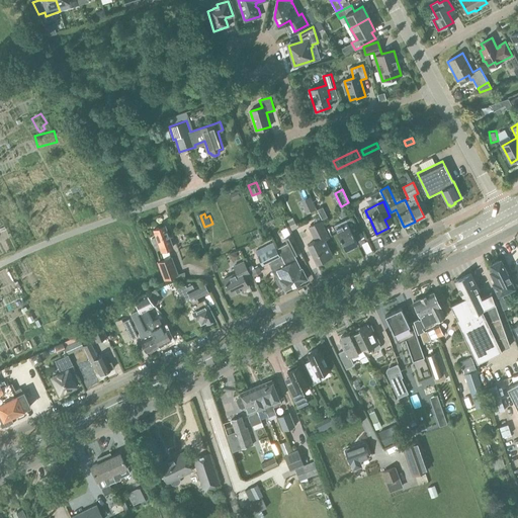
[(342,222),(334,226),(338,233),(345,249),(346,251),(348,251),(354,248),(358,246),(357,243),(353,234),(358,232),(351,217),(346,220),(346,221),(342,223),(342,222)]
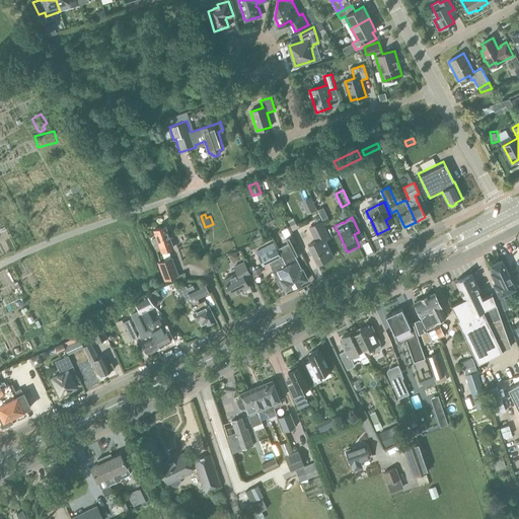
[(288,221),(293,230),(299,228),(294,218),(288,221)]
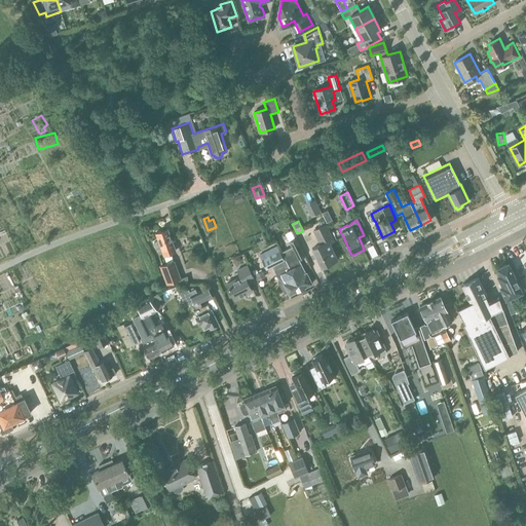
[(313,229),(312,230),(320,245),(312,248),(322,266),(337,259),(330,243),(335,241),(327,223),(324,224),(313,229)]
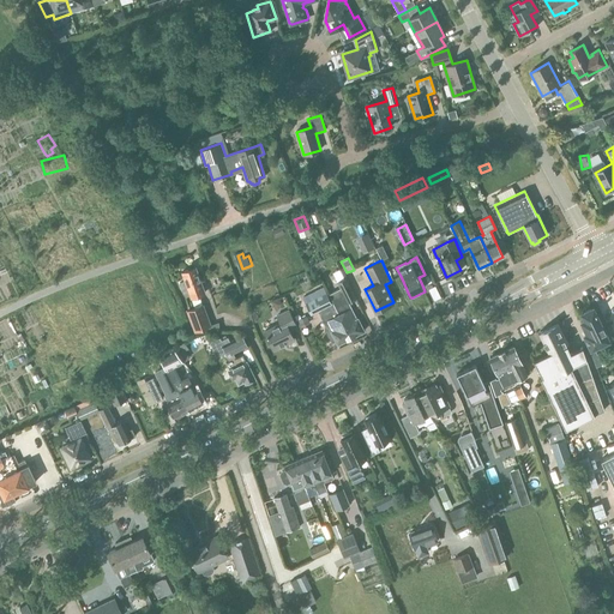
[(191,298),(205,293),(196,268),(182,272),(185,281),(180,283),(185,293),(190,292),(191,298)]
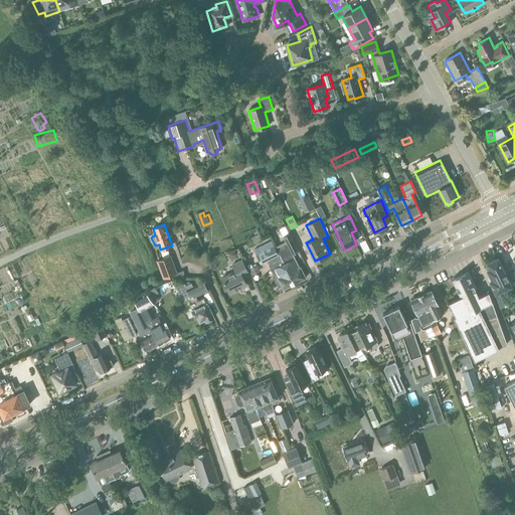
[(286,241),(277,245),(290,272),(287,274),(292,284),(305,277),(300,267),(299,267),(292,252),(299,249),(290,232),(283,236),(286,241)]
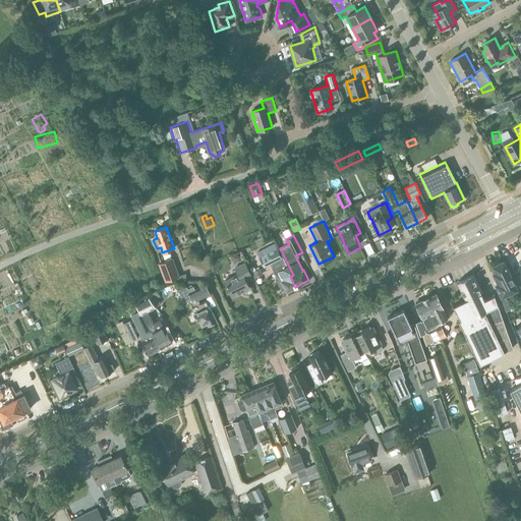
[(284,288),(286,291),(295,287),(290,277),(293,275),(280,248),(278,249),(275,243),(256,252),(264,268),(273,263),(277,272),(275,273),(276,275),(275,277),(275,278),(276,280),(279,286),(279,287),(282,288),(284,288)]
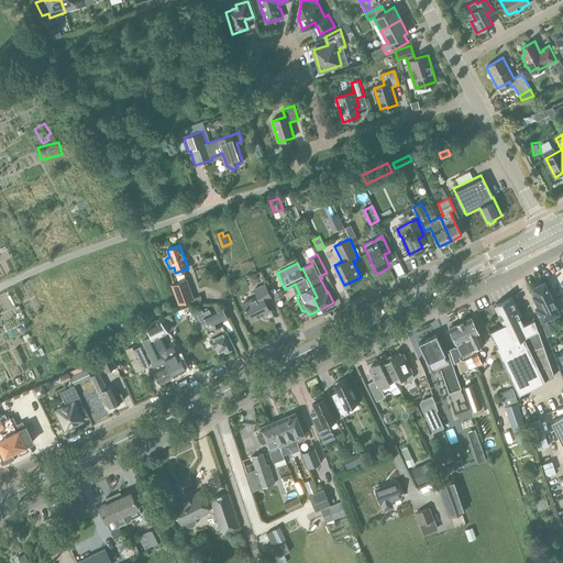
[(187,279),(176,284),(172,285),(179,305),(195,299),(187,279)]
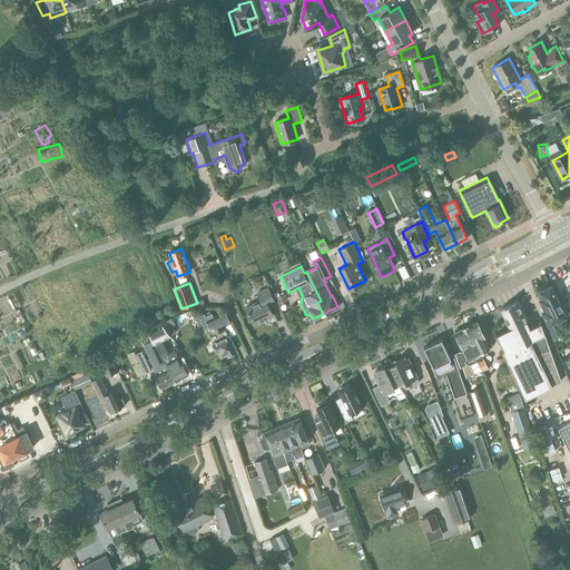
[(542,311),(549,324),(549,331),(552,341),(559,338),(551,323),(566,316),(550,285),(539,291),(542,297),(540,298),(544,310),(542,311)]
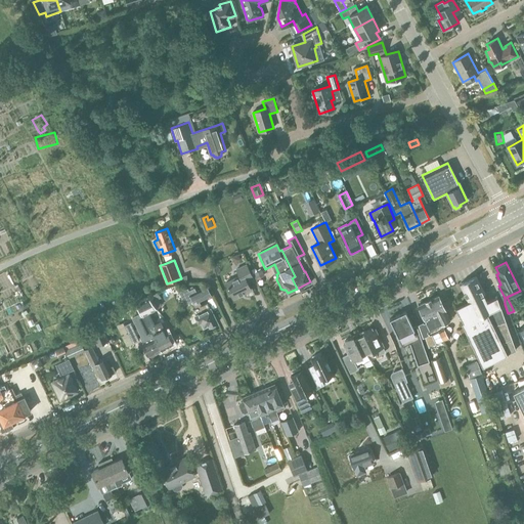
[(235,269),(238,276),(226,282),(232,296),(242,292),(243,294),(251,290),(247,281),(254,278),(247,263),(235,269)]
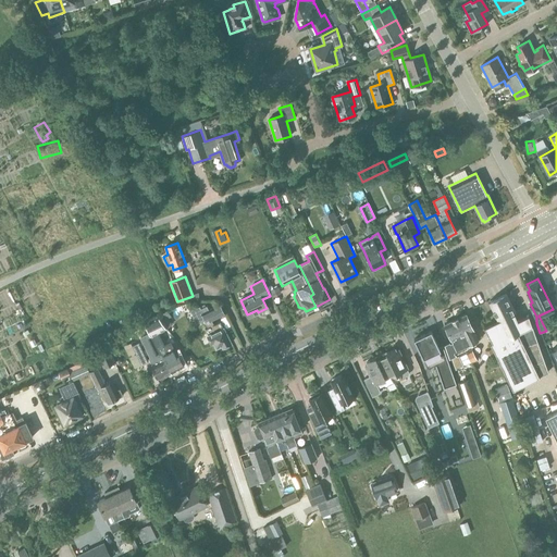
[(0,291),(0,308),(10,304),(3,289),(0,291)]
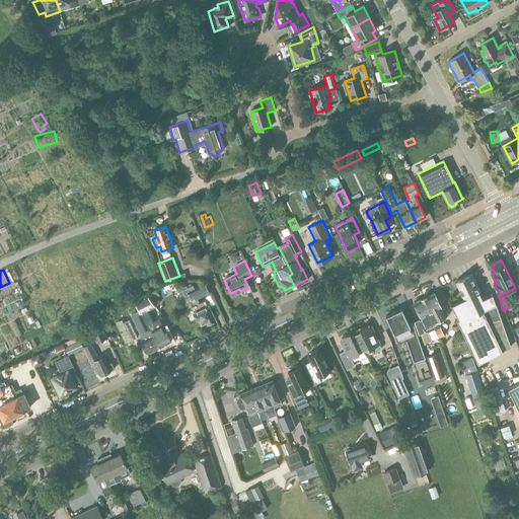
[(457,319),(476,361),(477,362),(511,347),(493,294),(483,299),(479,292),(480,292),(471,274),(456,282),(459,289),(461,294),(464,298),(451,304),(458,318),(457,319)]
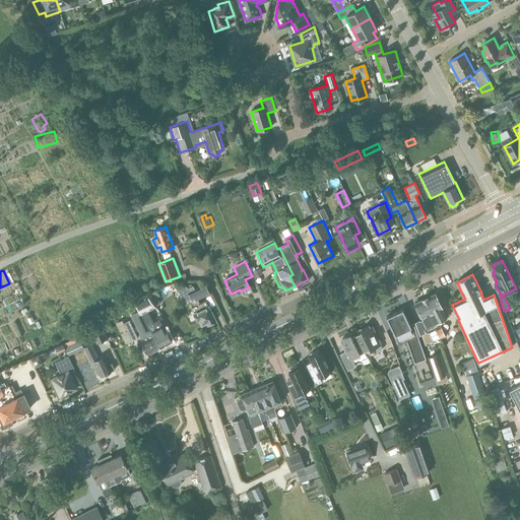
[(198,287),(195,288),(193,284),(188,287),(187,285),(179,289),(184,301),(192,298),(195,305),(191,306),(193,311),(192,311),(196,320),(198,319),(201,324),(206,322),(207,324),(210,323),(211,324),(214,323),(214,321),(216,320),(206,300),(199,303),(197,299),(202,297),(198,287)]
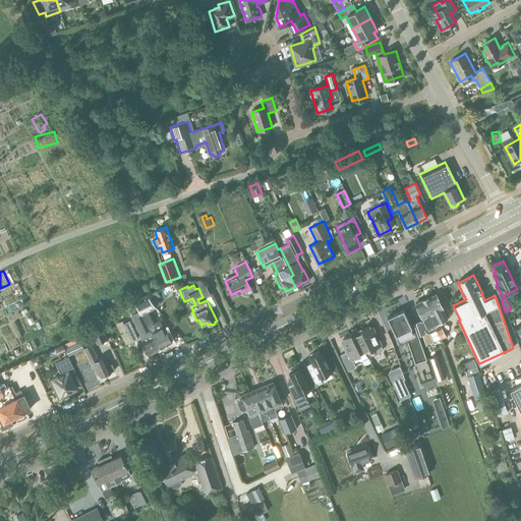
[(436,294),(426,298),(438,323),(447,317),(443,308),(443,307),(445,306),(442,300),(440,301),(436,294)]
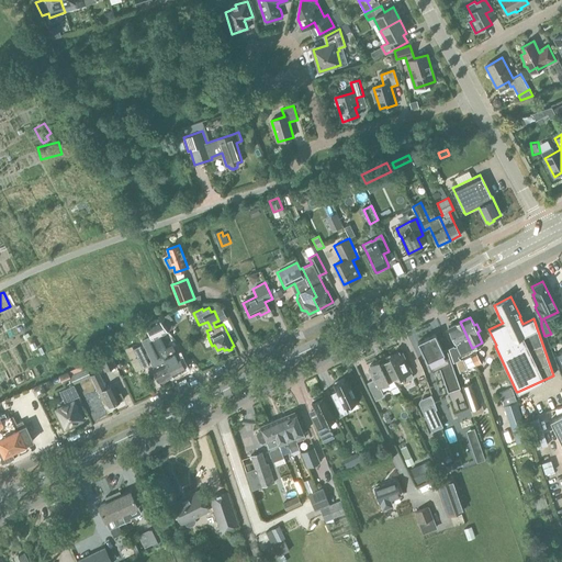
[(460,322),(448,327),(456,343),(453,345),(449,347),(453,360),(456,360),(460,372),(468,369),(462,359),(461,360),(459,357),(473,350),(472,348),(460,322)]
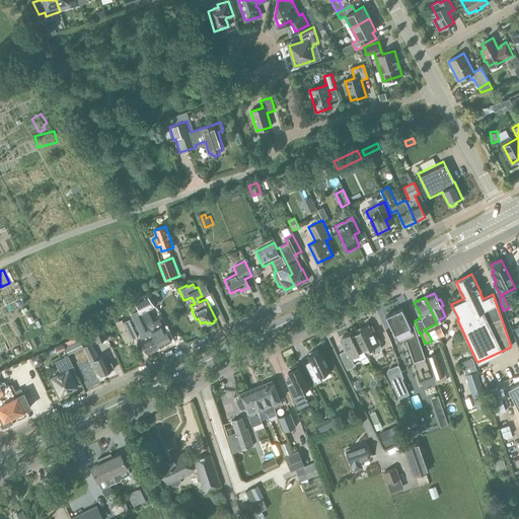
[(401,308),(385,315),(394,334),(402,329),(414,362),(425,358),(413,321),(409,322),(401,308)]
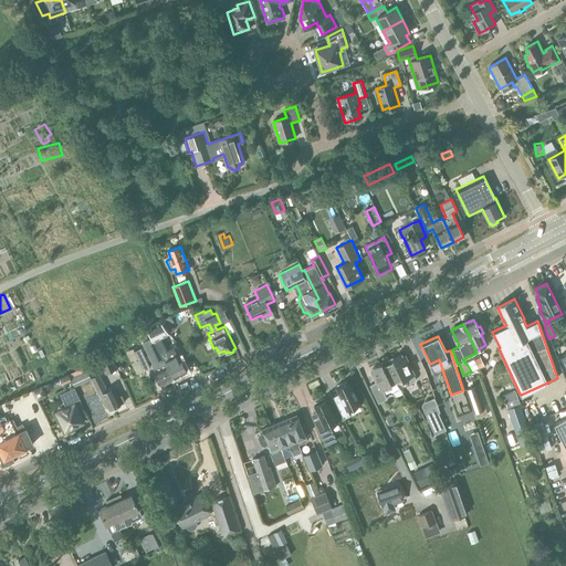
[(152,338),(144,342),(154,364),(152,365),(155,371),(154,371),(160,385),(175,377),(168,365),(170,363),(168,357),(161,360),(158,354),(159,353),(152,338)]
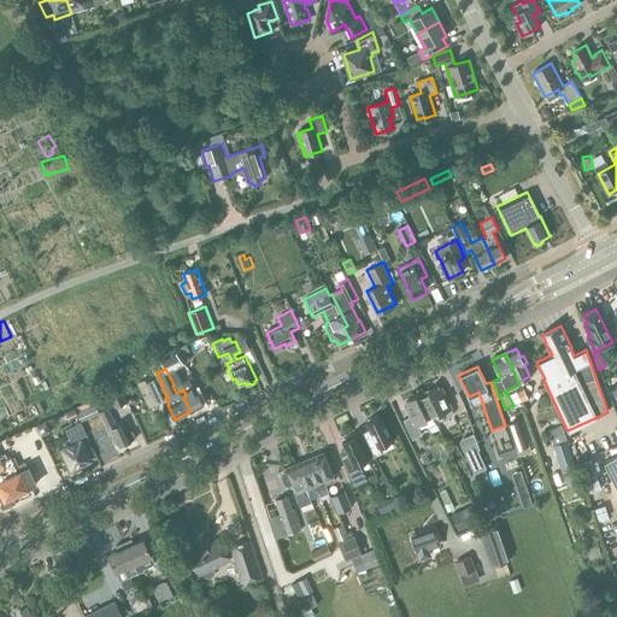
[(107,370),(86,383),(89,391),(111,377),(107,370)]
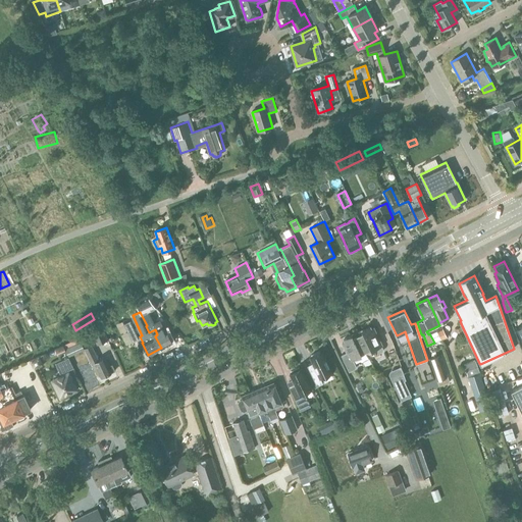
[(155,336),(160,348),(167,345),(165,338),(169,336),(163,325),(161,326),(158,319),(147,325),(150,331),(154,329),(157,334),(155,336)]
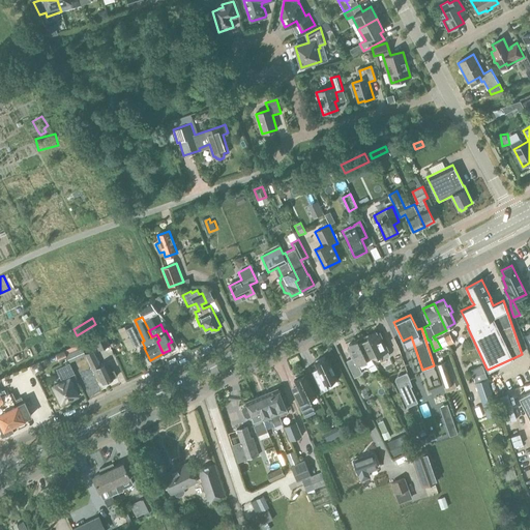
[(141,344),(133,325),(125,328),(135,347),(141,344)]
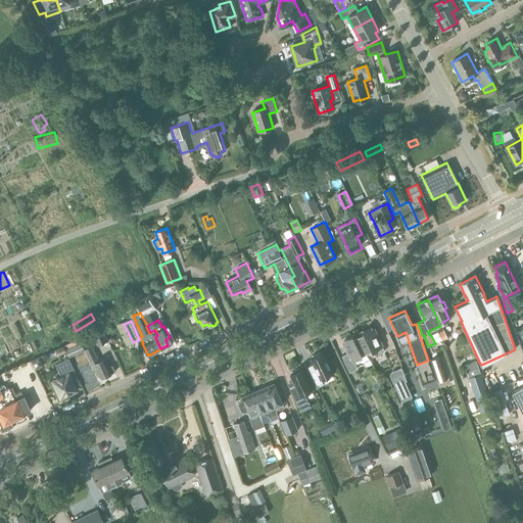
[(8,340),(14,337),(7,323),(1,326),(8,340)]
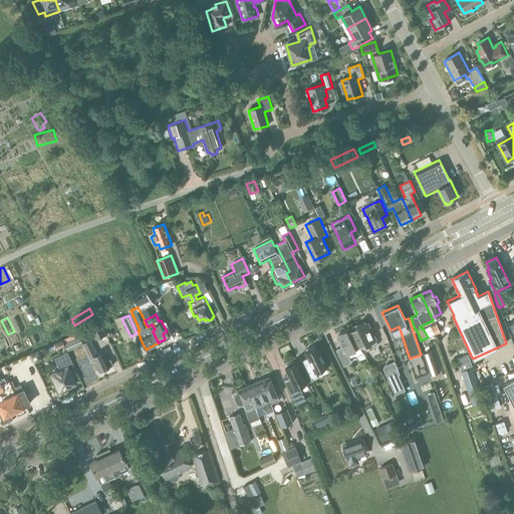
[(513,320),(507,323),(513,336),(513,378),(502,386),(513,409),(513,320)]
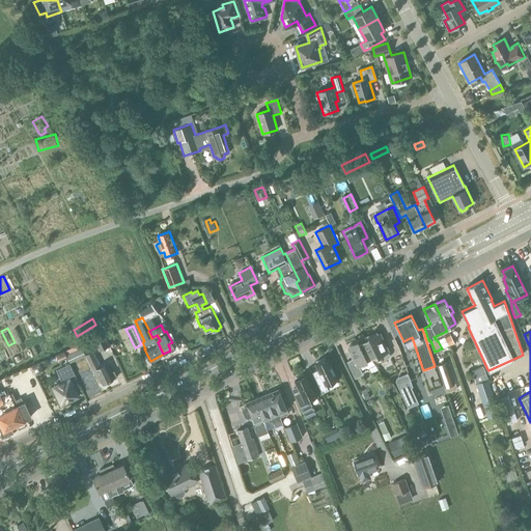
[(365,335),(362,337),(375,364),(382,361),(389,357),(389,356),(387,352),(384,343),(385,343),(380,333),(378,334),(376,332),(368,336),(366,337),(365,335)]
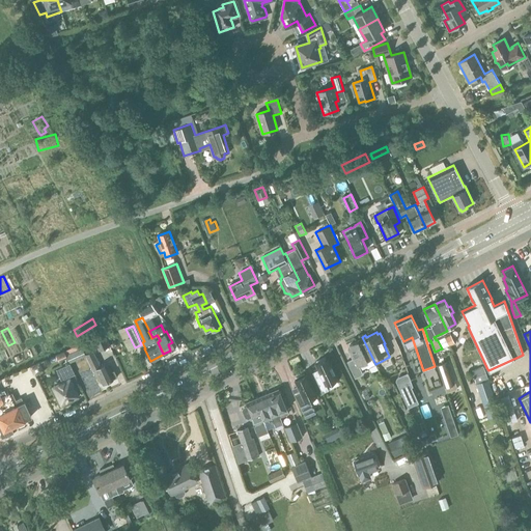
[(450,332),(440,337),(445,347),(455,343),(450,332)]
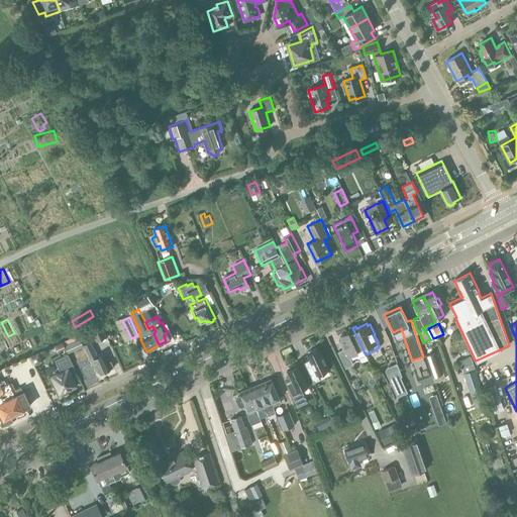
[(102,324),(91,329),(96,341),(107,336),(102,324)]
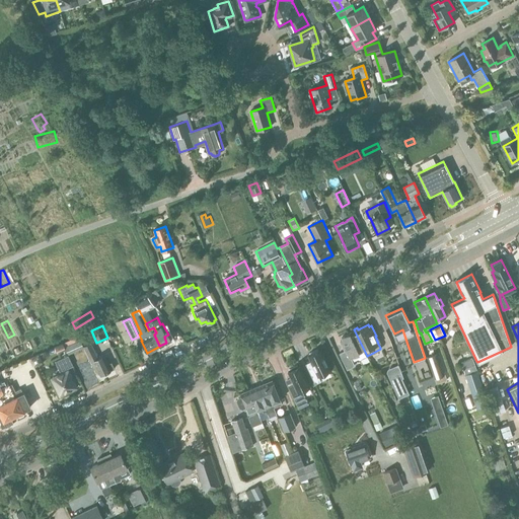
[(361,359),(367,356),(354,329),(352,330),(353,332),(350,334),(350,332),(342,337),(343,339),(341,340),(345,350),(339,353),(347,369),(354,366),(354,364),(351,357),(357,354),(358,358),(361,359)]
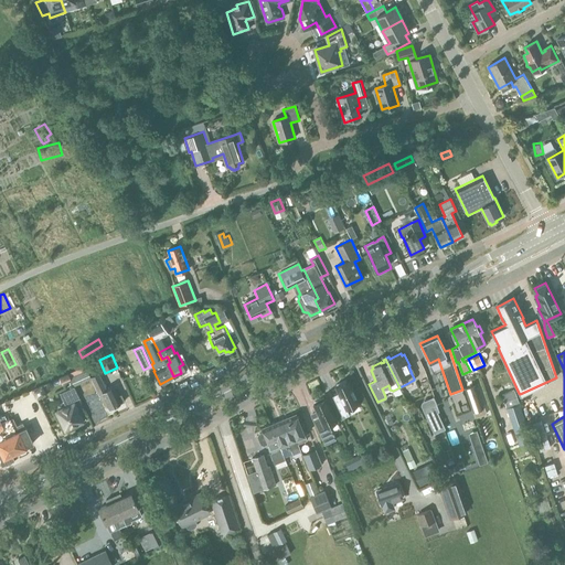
[(91,376),(87,370),(71,376),(72,381),(74,386),(92,379),(96,387),(99,394),(102,393),(109,408),(112,407),(114,409),(118,407),(118,404),(120,403),(125,402),(121,394),(117,396),(113,387),(105,391),(103,384),(97,373),(91,376)]
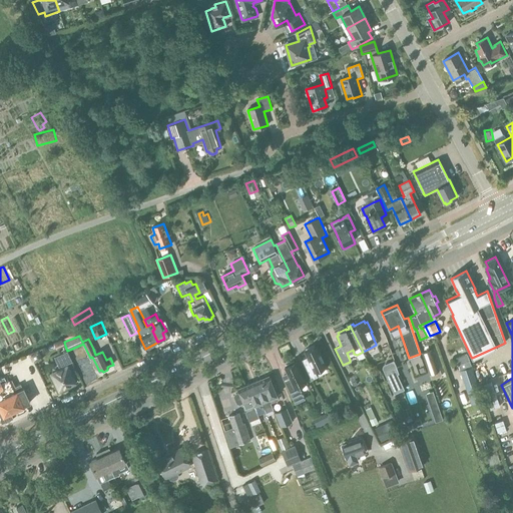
[(108,347),(103,336),(96,339),(100,350),(108,347)]
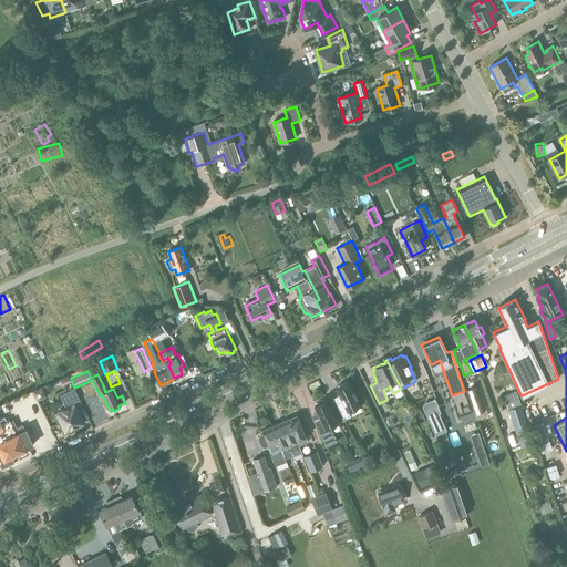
[(72,382),(71,378),(69,374),(60,379),(63,387),(72,382)]
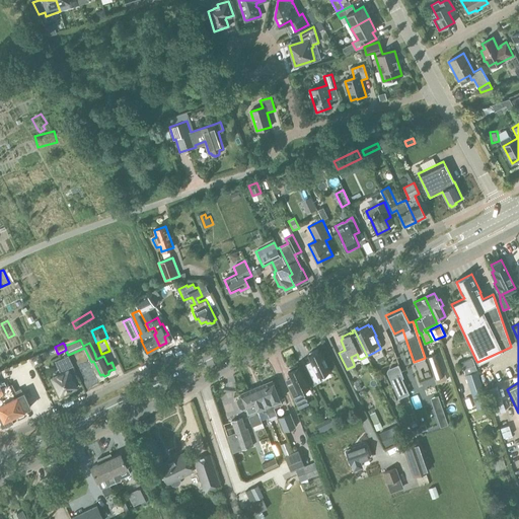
[(309,355),(308,355),(314,368),(308,371),(315,384),(321,381),(318,375),(329,370),(319,350),(318,351),(317,349),(309,353),(309,355)]
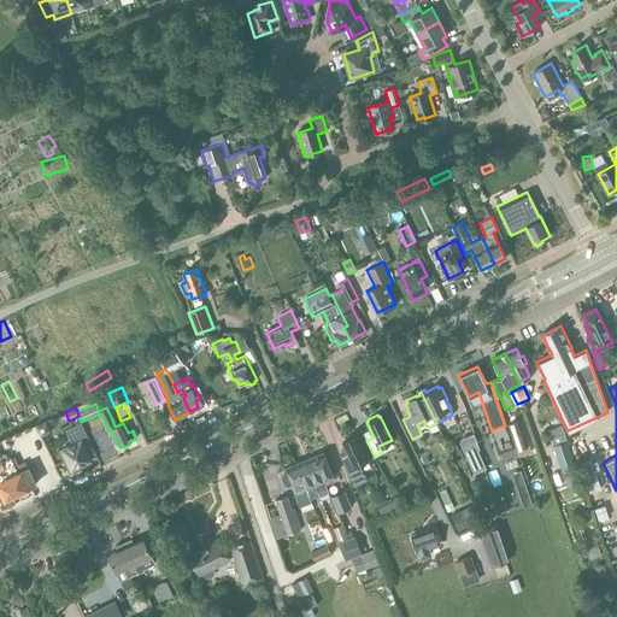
[(532,452),(528,441),(526,442),(518,421),(509,424),(519,457),(532,452)]
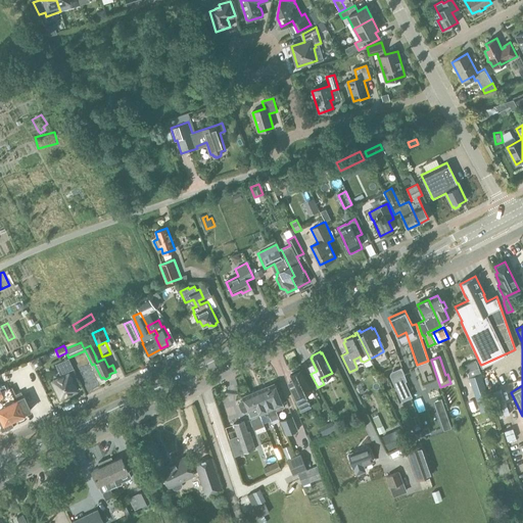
[(61,377),(53,381),(60,397),(62,396),(63,397),(66,396),(67,394),(77,390),(68,373),(68,371),(74,369),(68,358),(55,365),(61,377)]
